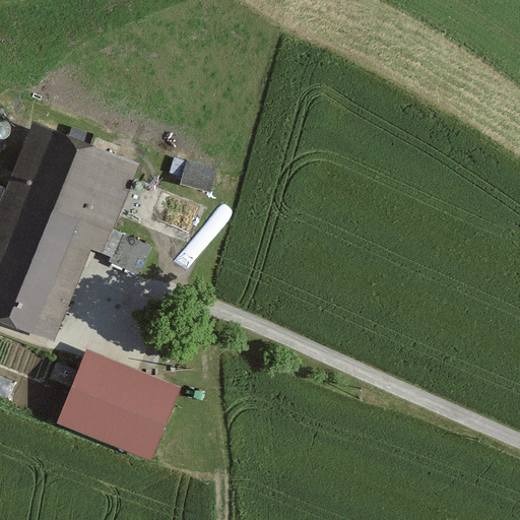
[(6,124),(4,123),(1,123),(0,122),(0,137),(1,138),(4,138),(6,137),(8,135),(9,133),(10,130),(9,128),(8,126),(6,124)]
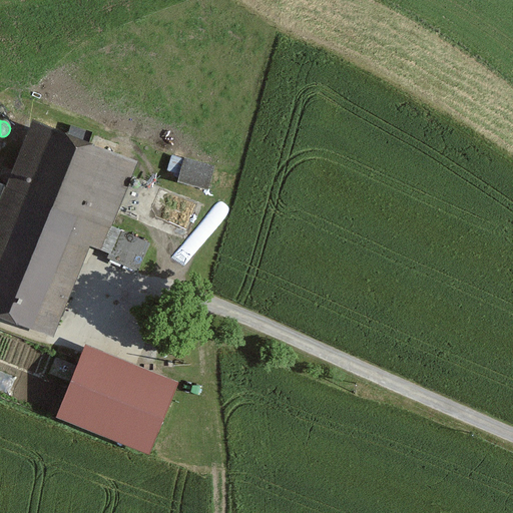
[(136,164),(29,121),(3,186),(0,185),(0,315),(53,336),(87,249),(135,269),(145,242),(110,229),(136,164)]
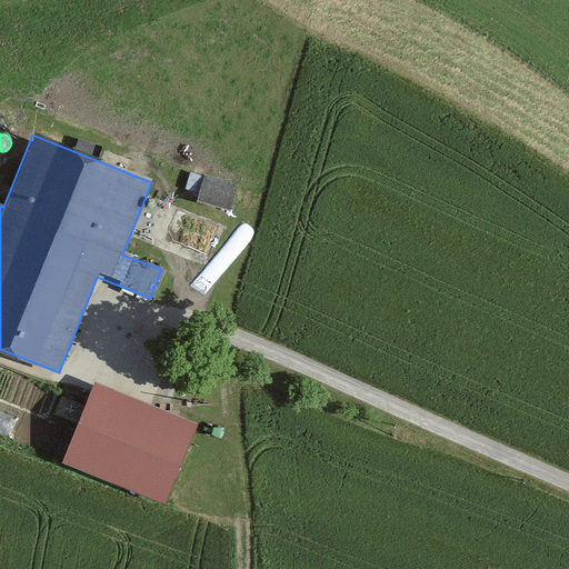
[(238,182),(205,172),(205,175),(191,170),(186,187),(200,191),(199,197),(230,207),(238,182)]
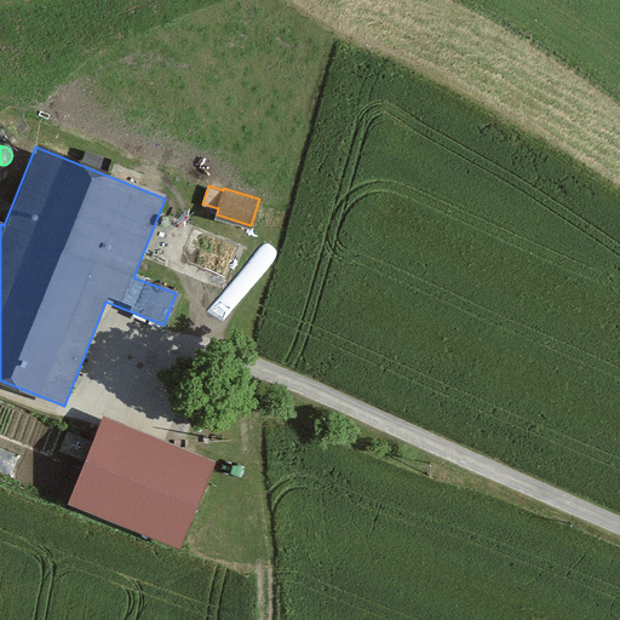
[(214,463),(101,418),(95,434),(67,506),(179,551),(214,463)]
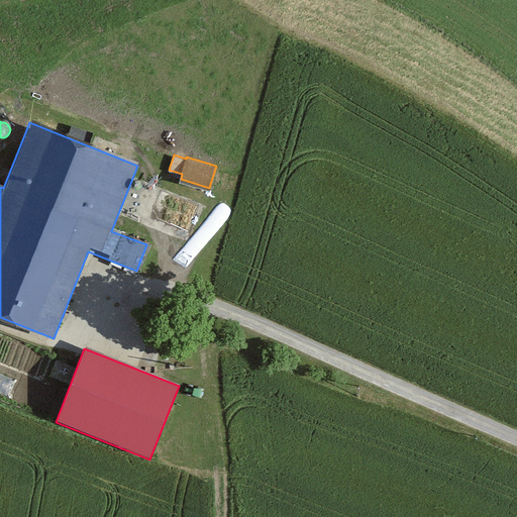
[(17,381),(0,374),(0,393),(10,398),(17,381)]
